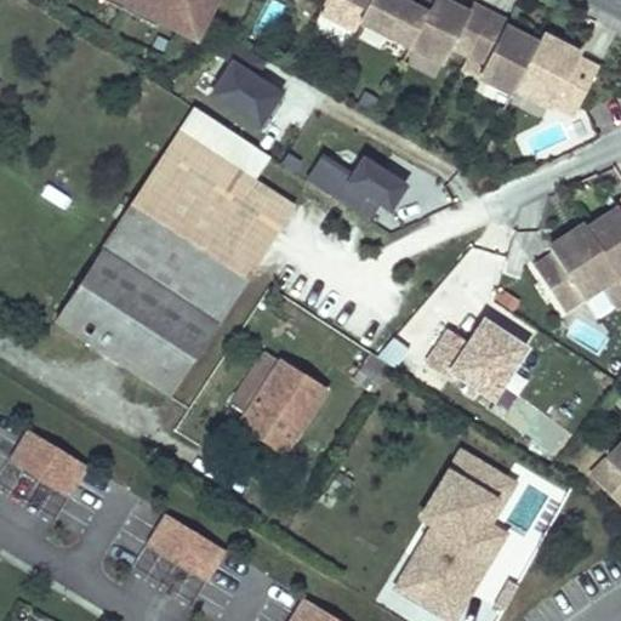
[(130,0),(195,33),(211,0),(130,0)]
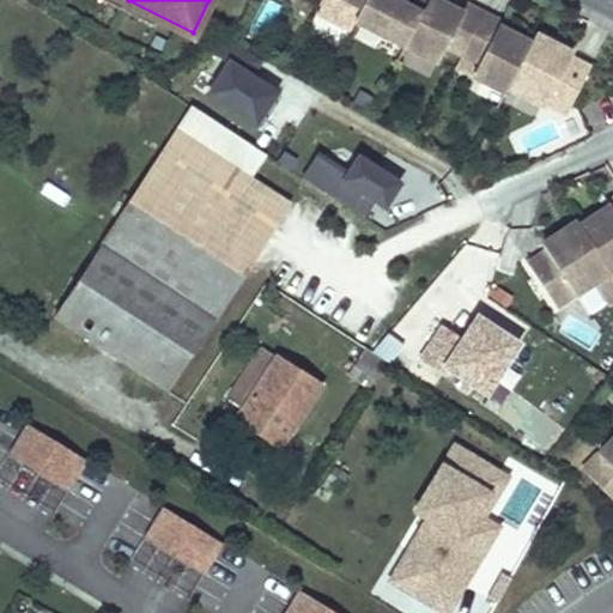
[(365,0),(363,6),(356,18),(406,43),(426,6),(414,0),(365,0)]
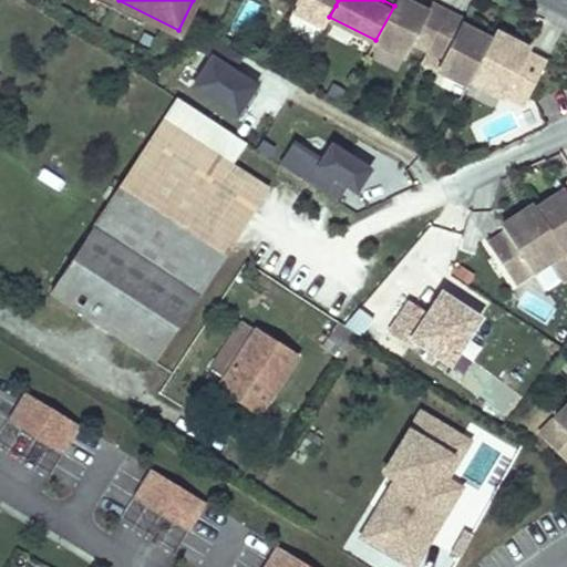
[(405,0),(395,0),(394,6),(375,40),(406,55),(414,41),(430,49),(447,12),(432,4),(428,11),(405,0)]
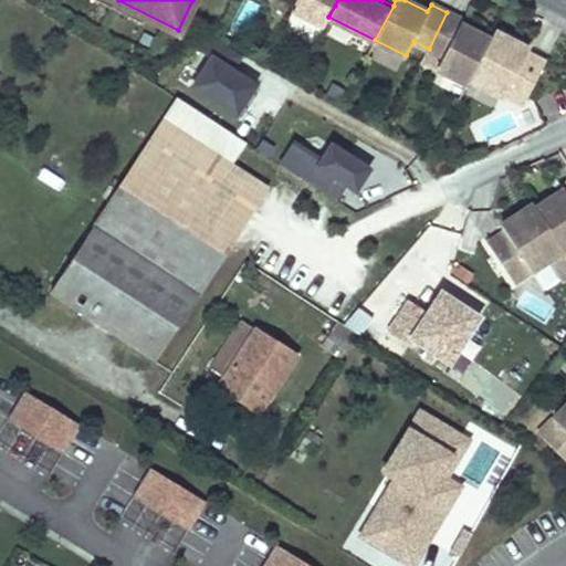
[(463,20),(447,12),(429,49),(443,56),(438,69),(469,83),(470,80),(491,39),(461,24),(463,20)]
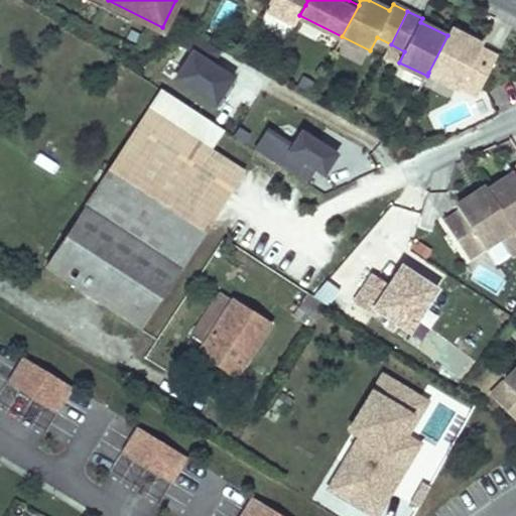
[(466,36),(452,28),(449,32),(459,37),(457,40),(462,43),(466,36)]
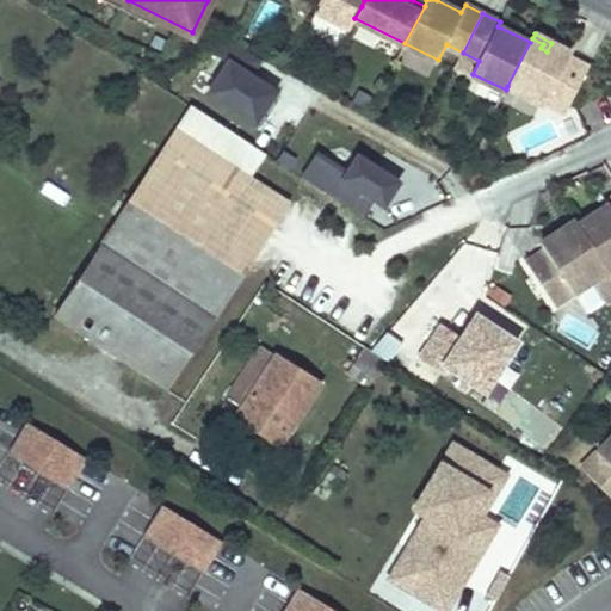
[(532,38),(530,42),(507,86),(525,94),(529,88),(547,98),(544,104),(567,112),(590,67),(569,57),(572,53),(551,43),(547,51),(541,48),(543,44),(532,38)]
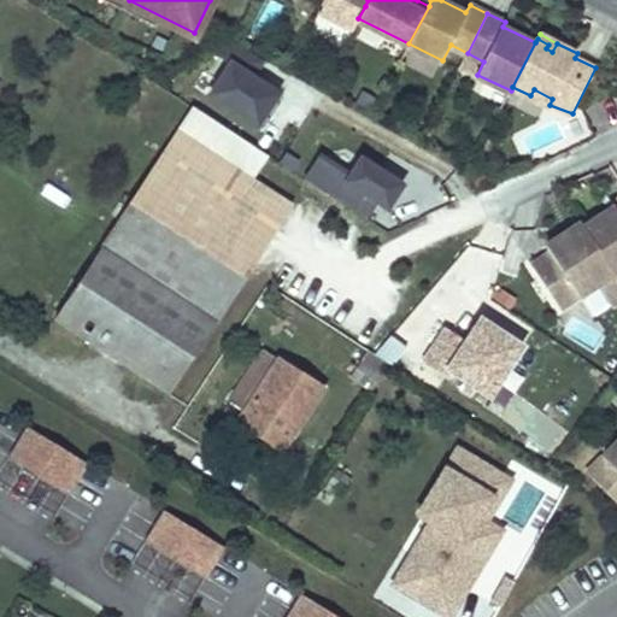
[(204,92),(259,127),(283,88),(228,54),(204,92)]
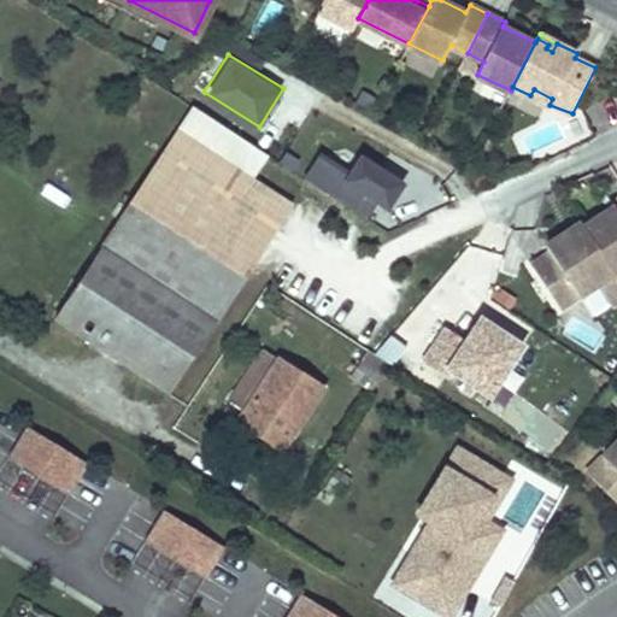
[(534,89),(530,95),(550,105),(552,99),(534,89)]
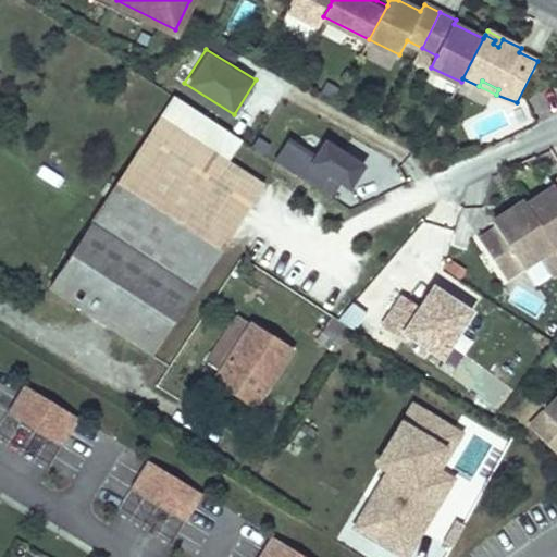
[(234,133),(178,97),(163,120),(220,155),(234,133)]
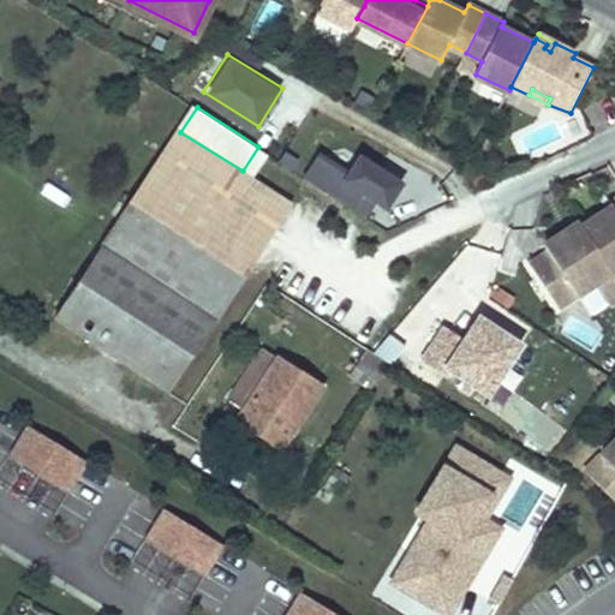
[(293,206),(243,171),(180,132),(60,316),(172,389),(293,206)]
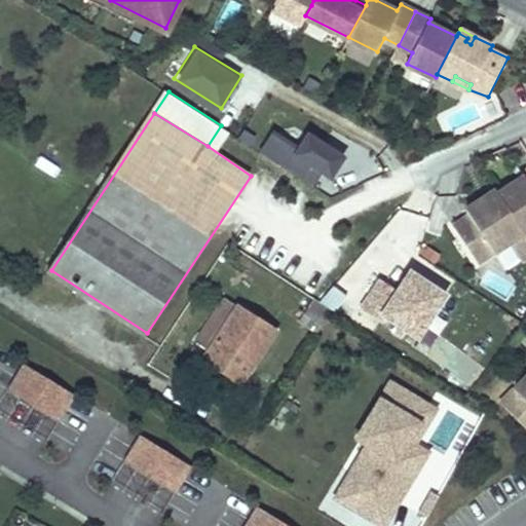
[(306,127),(296,145),(270,128),(257,150),(318,190),(343,152),(306,127)]
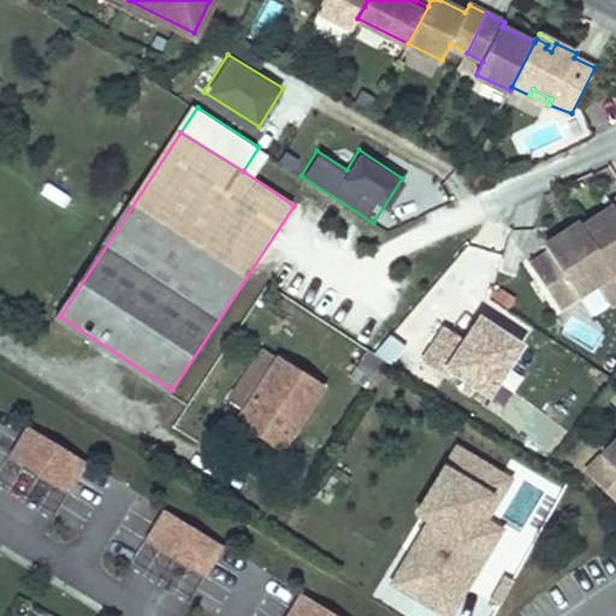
[(615,206),(585,226),(614,272),(615,270),(615,200),(612,203),(615,206)]
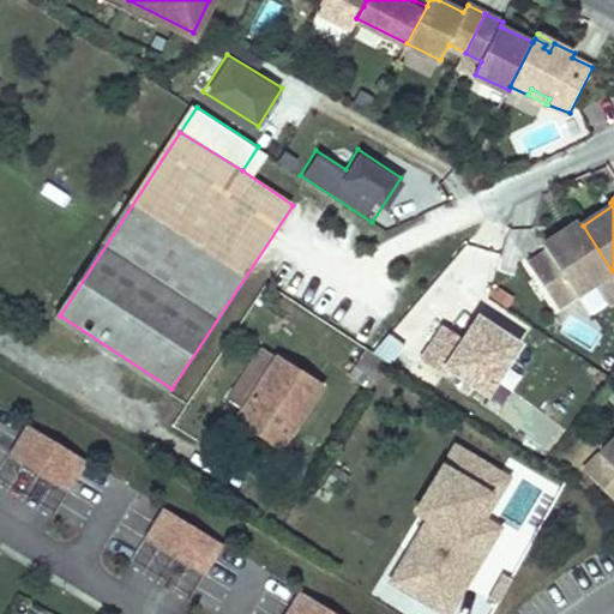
[(579,222),(564,232),(569,240),(576,236),(572,232),(583,226),(579,222)]
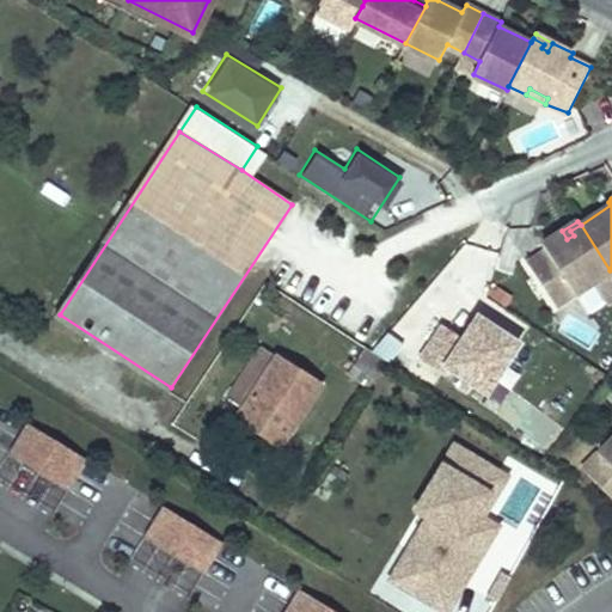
[(562,231),(543,243),(548,251),(528,262),(556,305),(575,292),(573,286),(591,275),(593,280),(610,270),(581,225),(570,231),(574,236),(567,239),(562,231)]
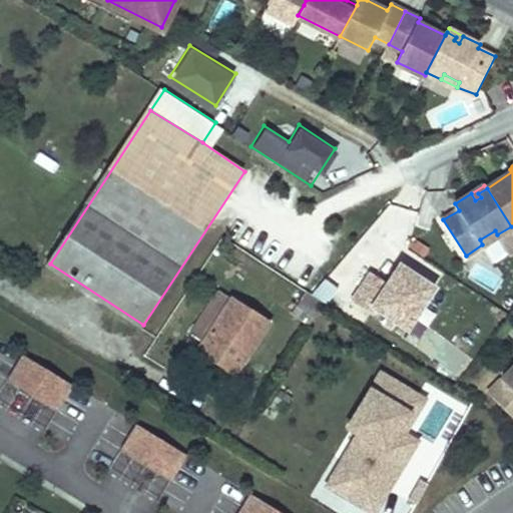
[(480,239),(482,244),(497,234),(495,230),(480,239)]
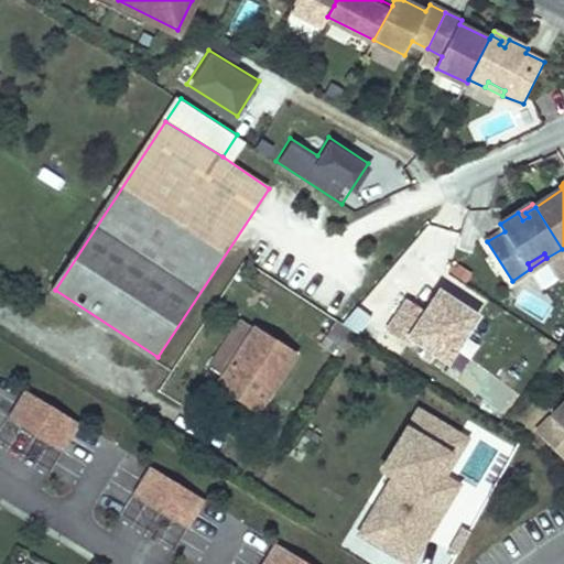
[(454,364),(477,304),(434,288),(426,306),(401,296),(386,338),(454,364)]
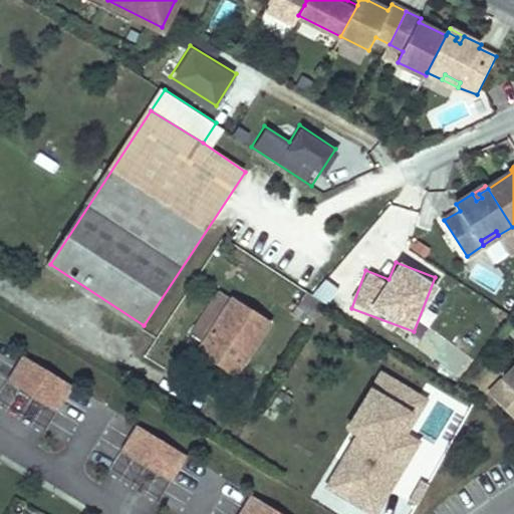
[(195,333),(209,342),(227,355),(223,360),(240,372),(273,322),(223,290),(195,333)]
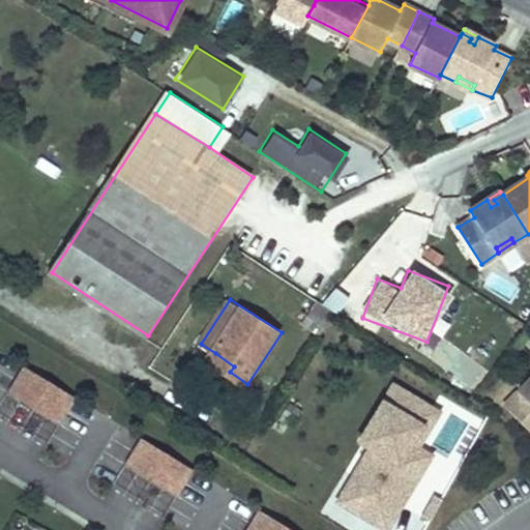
[(345,316),(321,299),(312,314),(329,325),(334,318),(340,322),(345,316)]
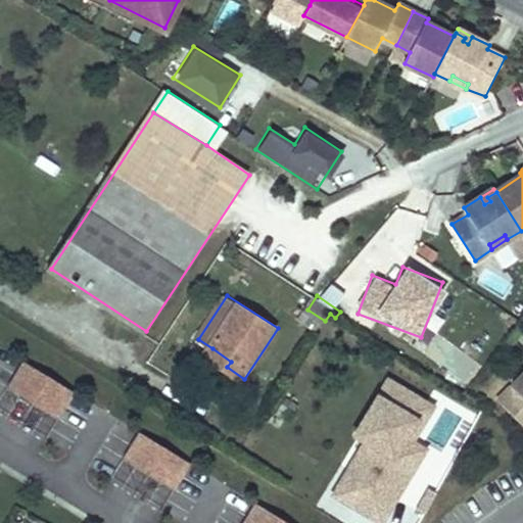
[(212,348),(208,353),(227,367),(231,362),(212,348)]
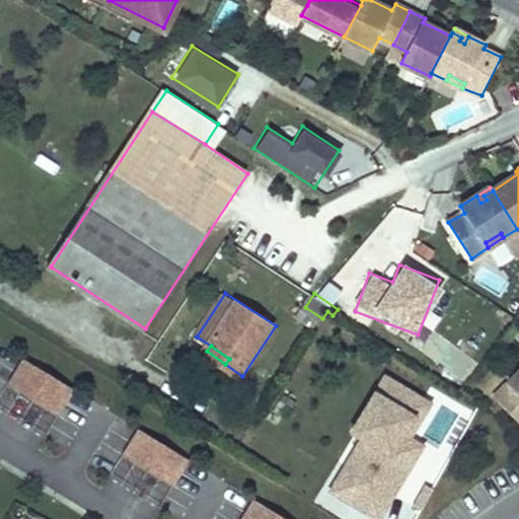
[(73,388),(23,358),(8,382),(58,414),(73,388)]
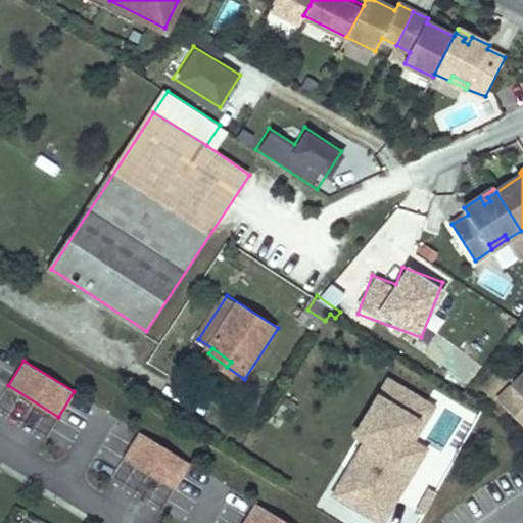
[(522,375),(512,386),(516,389),(522,382),(522,375)]
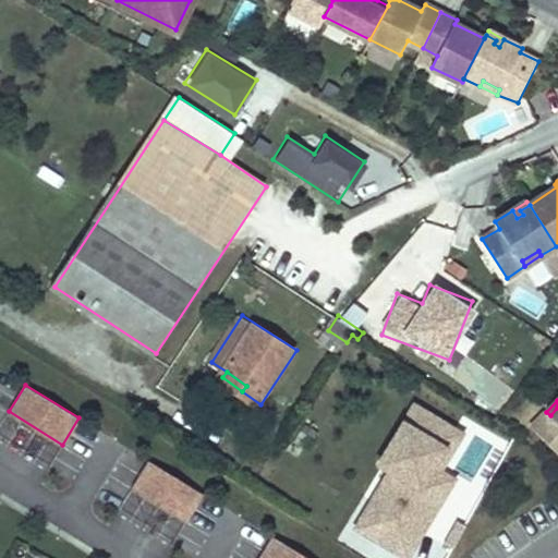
[(401,557),(412,557),(455,474),(446,470),(466,429),(410,401),(346,531),(401,557)]
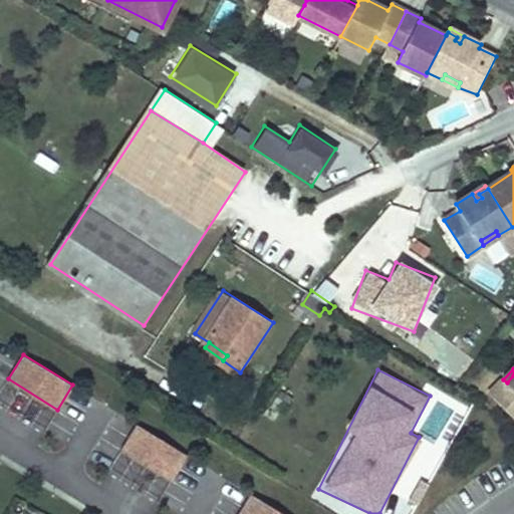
[(513,375),(507,382),(503,379),(490,393),(513,417),(513,375)]
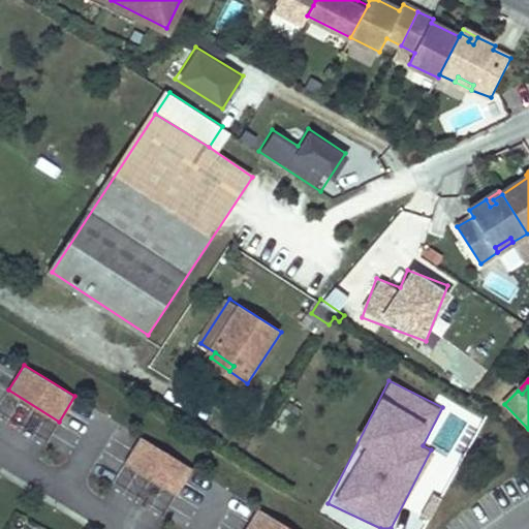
[(290,426),(292,422),(304,403),(294,397),(281,419),(290,426)]
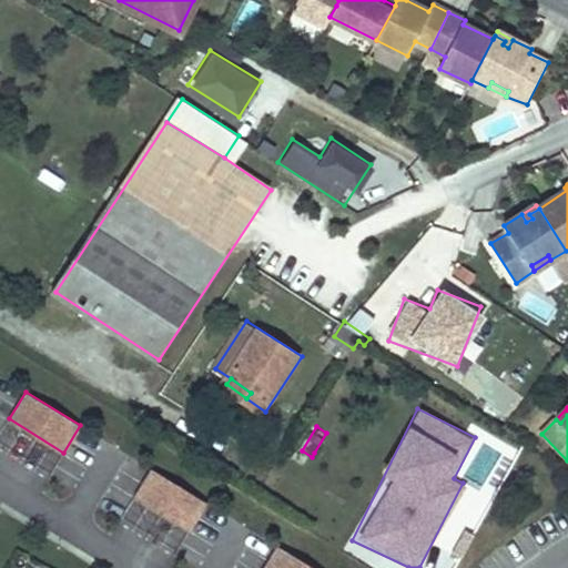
[(153,469),(137,497),(191,530),(208,503),(153,469)]
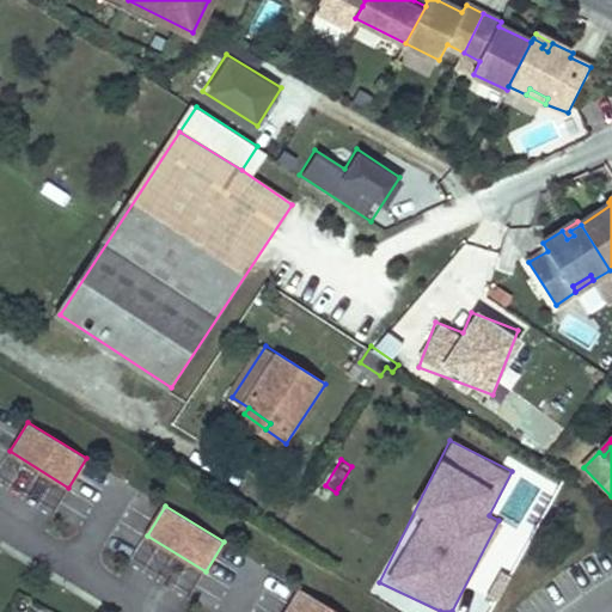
[(338,611),(300,588),(285,611),(338,611)]
